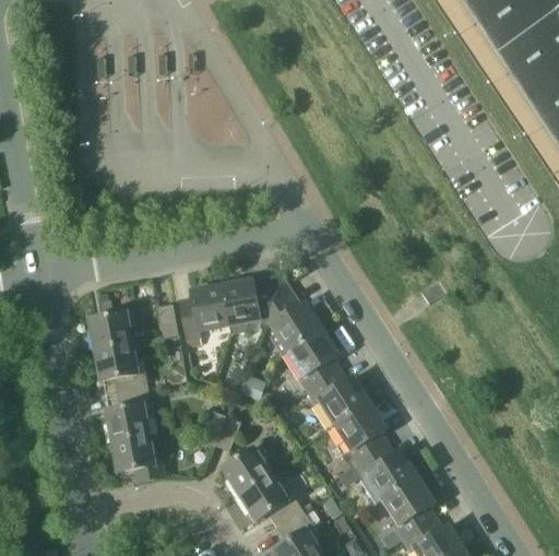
[(464,0),(558,145),(558,0),(464,0)]
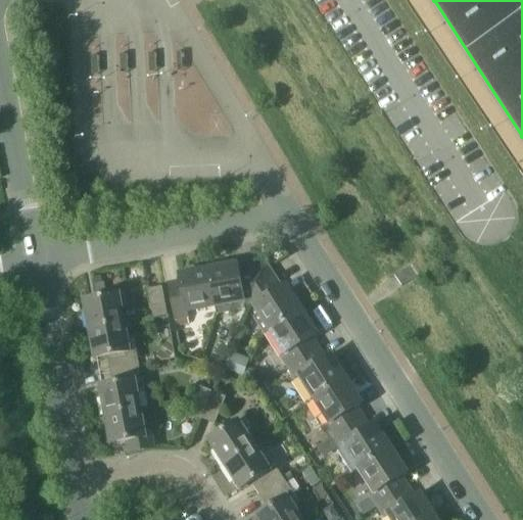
[(237,263),(208,268),(216,304),(217,313),(243,308),(242,305),(266,262),(238,267),(237,263)]
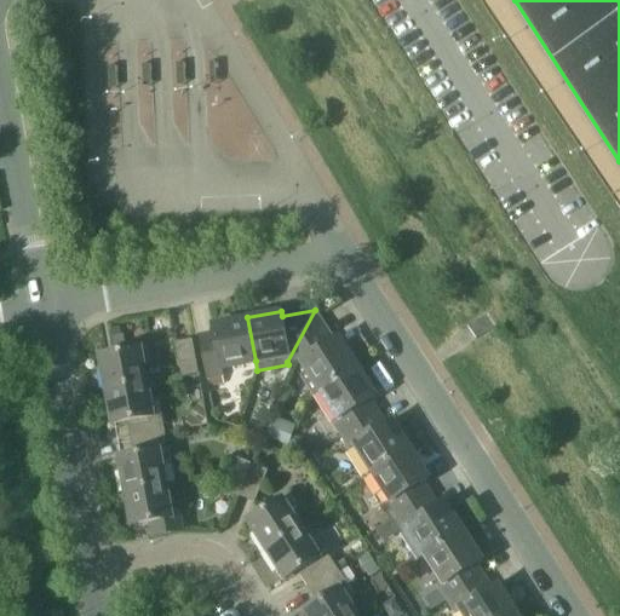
[(321,391),(359,367),(338,335),(333,338),(315,310),(287,362),(300,360),(321,391)]
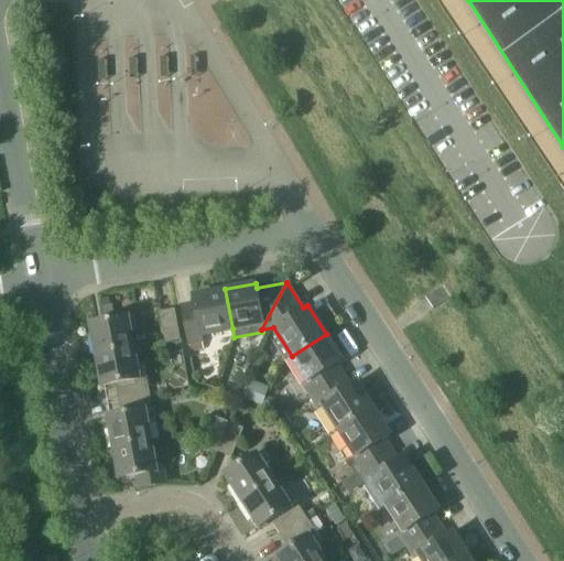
[(203,334),(232,328),(225,289),(193,294),(193,299),(181,301),(188,342),(191,342),(192,348),(203,346),(202,340),(204,340),(203,334)]
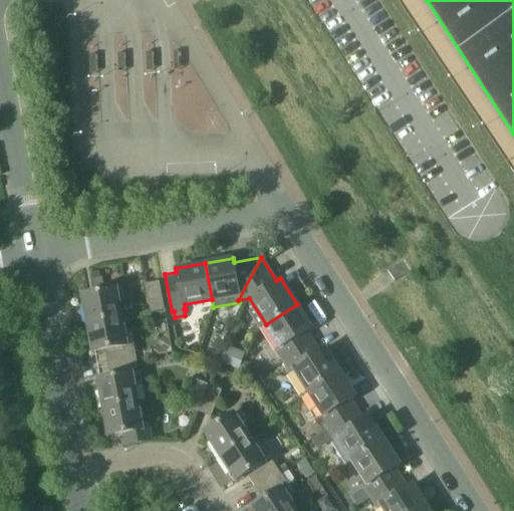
[(150,310),(164,308),(159,279),(145,282),(150,310)]
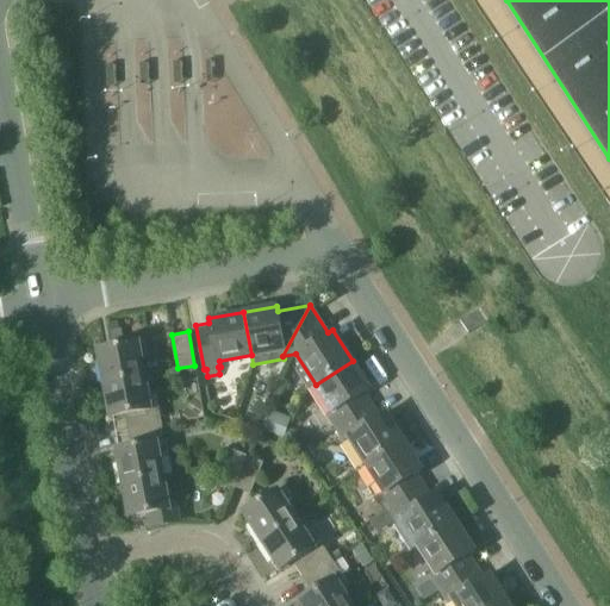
[(104,383),(145,375),(142,355),(149,354),(147,339),(98,348),(104,383)]
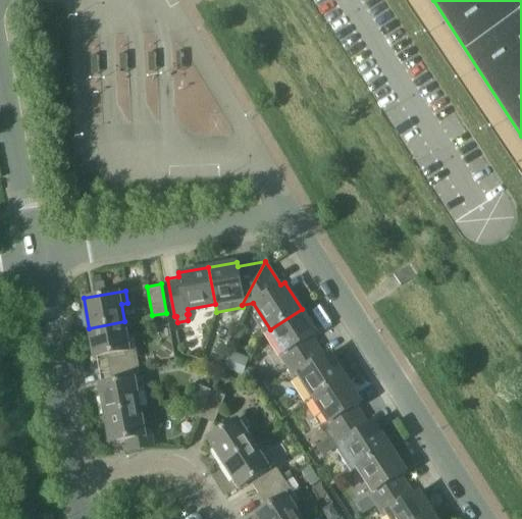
[(288,366),(319,345),(313,334),(316,331),(302,309),(270,329),(283,350),(279,354),(288,366)]
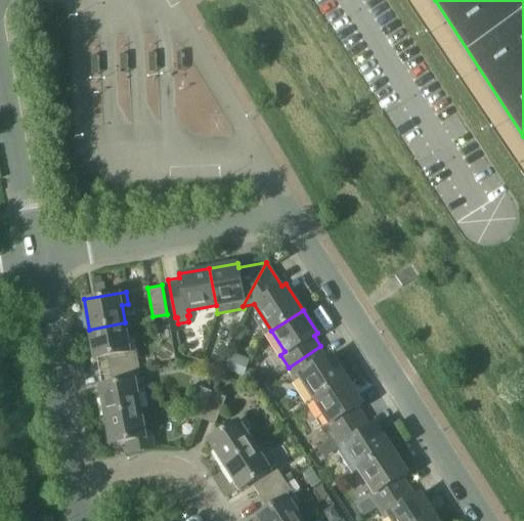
[(111,370),(139,364),(134,337),(128,338),(125,322),(89,330),(94,357),(107,354),(111,370)]
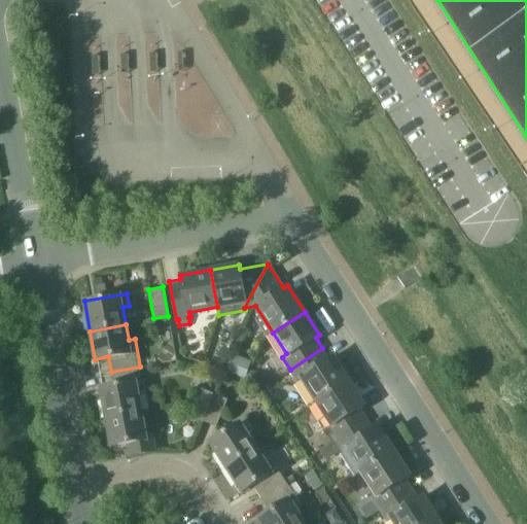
[(317,402),(349,381),(331,354),(327,357),(322,348),(290,370),(296,380),(302,377),(317,402)]
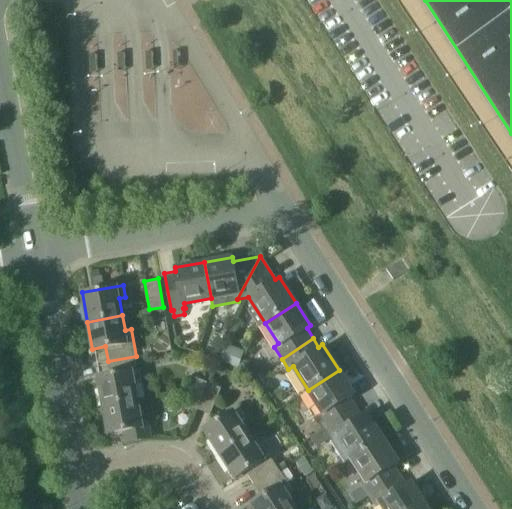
[(204,343),(201,352),(216,358),(220,349),(204,343)]
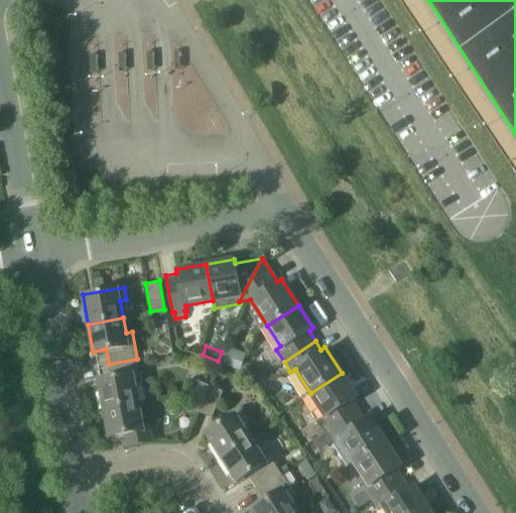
[(237,350),(231,366),(239,369),(245,353),(237,350)]
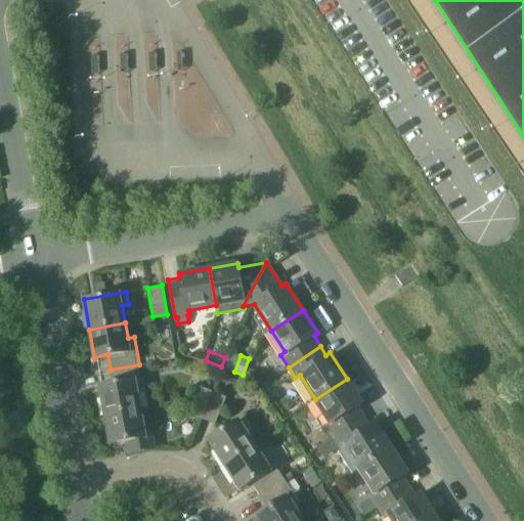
[(105,415),(141,408),(137,391),(144,389),(139,364),(111,370),(113,383),(99,385),(105,415)]
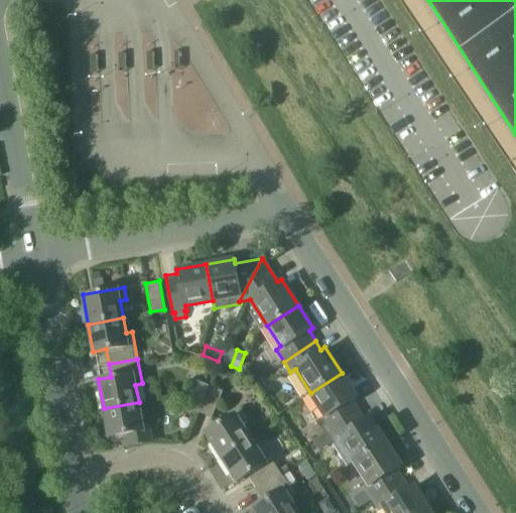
[(328,430),(360,409),(353,398),(357,396),(342,373),(310,393),(325,414),(319,417),(328,430)]
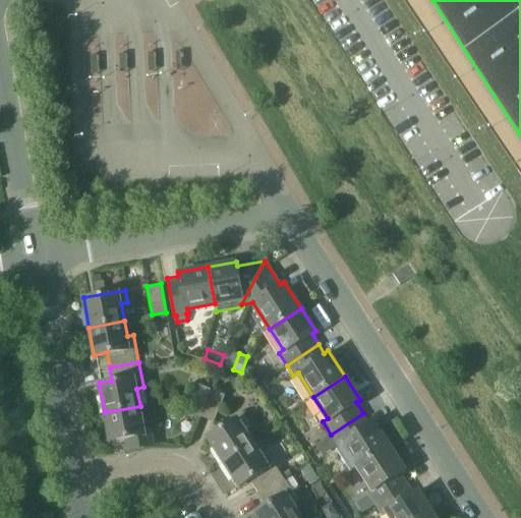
[(200,415),(212,389),(197,383),(186,409),(200,415)]
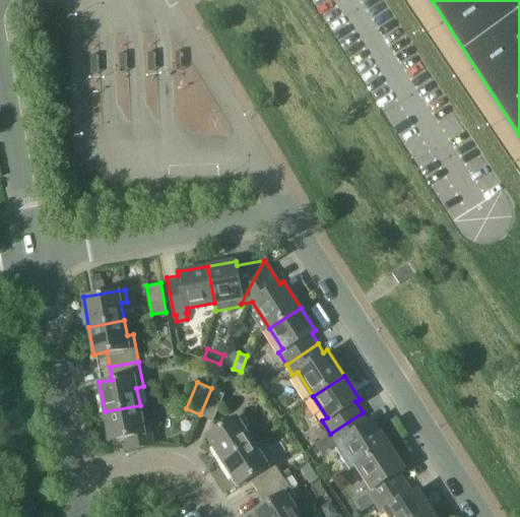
[(211,388),(200,414),(212,419),(224,393),(211,388)]
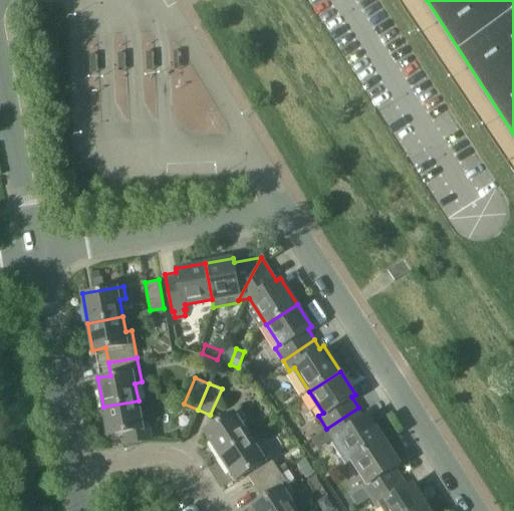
[(139,401),(103,407),(108,435),(150,427),(148,415),(141,415),(139,401)]
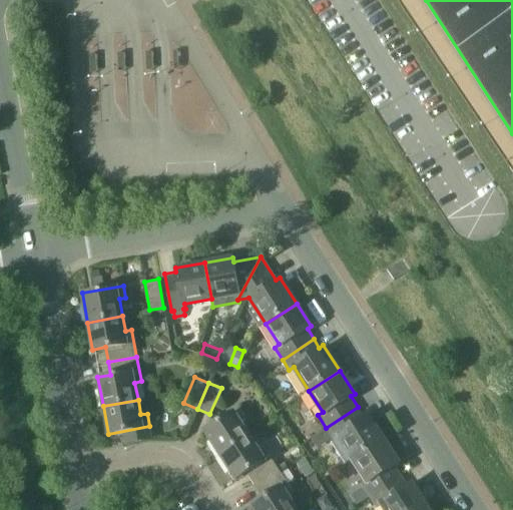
[(219,454),(249,435),(240,421),(246,417),(239,407),(204,430),(219,454)]
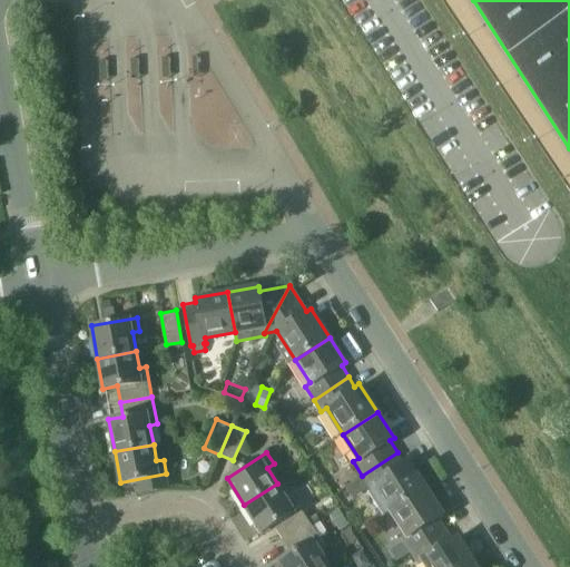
[(392,510),(426,488),(408,459),(403,462),(397,452),(362,476),(370,487),(374,484),(392,510)]
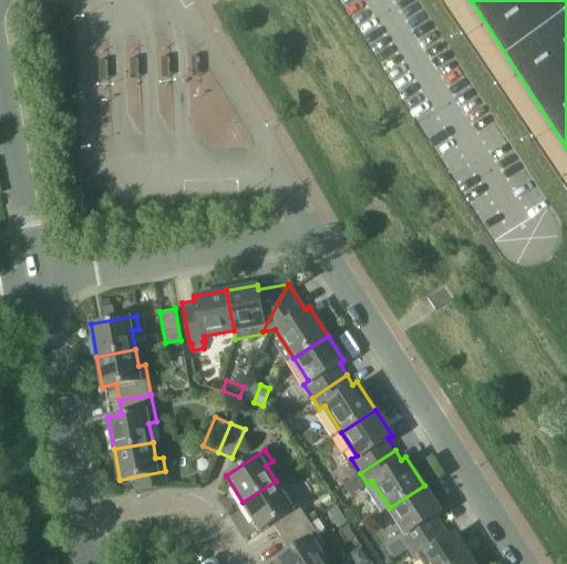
[(281,535),(316,513),(313,510),(306,514),(291,492),(286,496),(276,481),(243,502),(259,529),(272,521),(281,535)]
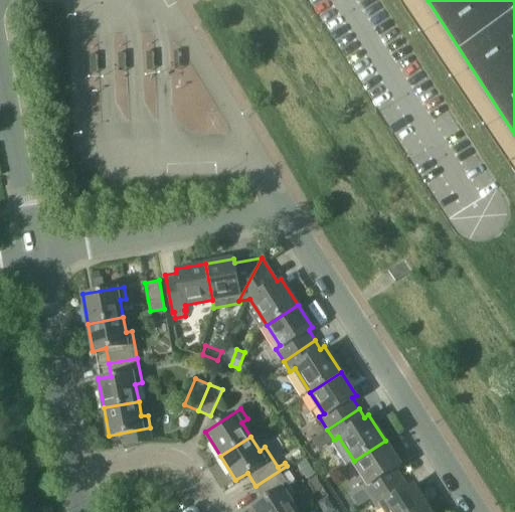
[(372,498),(404,478),(396,467),(400,464),(385,441),(354,461),(368,483),(363,486),(372,498)]
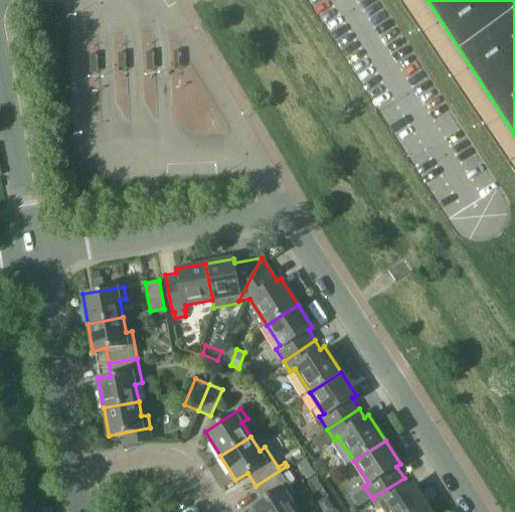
[(255,511),(296,511),(298,511),(290,498),(295,493),(282,474),(289,469),(287,466),(255,486),(264,499),(252,506),(255,511)]
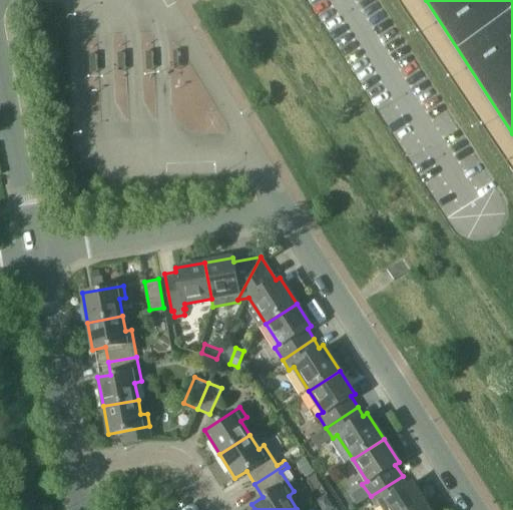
[(385,509),(423,509),(427,507),(410,481),(408,483),(403,476),(371,496),(376,505),(381,502),(385,509)]
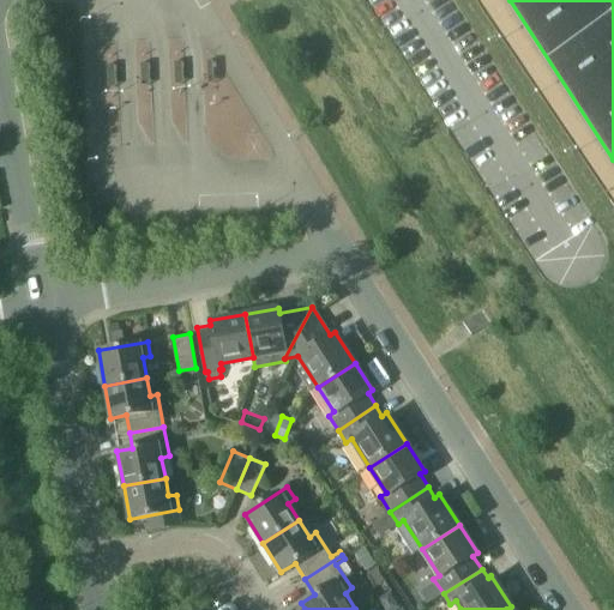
[(390,590),(379,596),(389,609),(390,609),(399,604),(390,590)]
